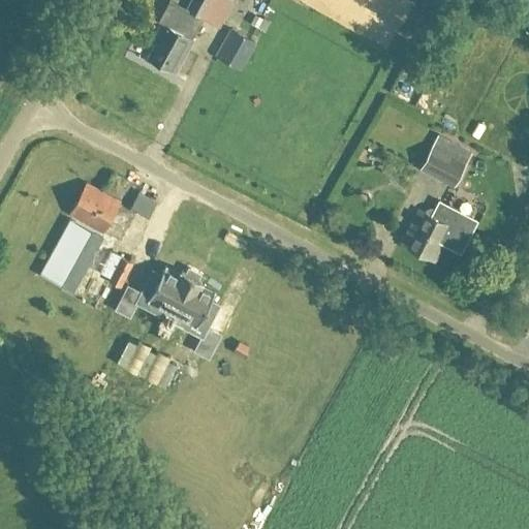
[(201,18),(211,0),(190,0),(184,11),(176,27),(167,22),(164,29),(159,26),(152,40),(155,42),(148,57),(175,72),(192,40),(190,38),(201,18)]
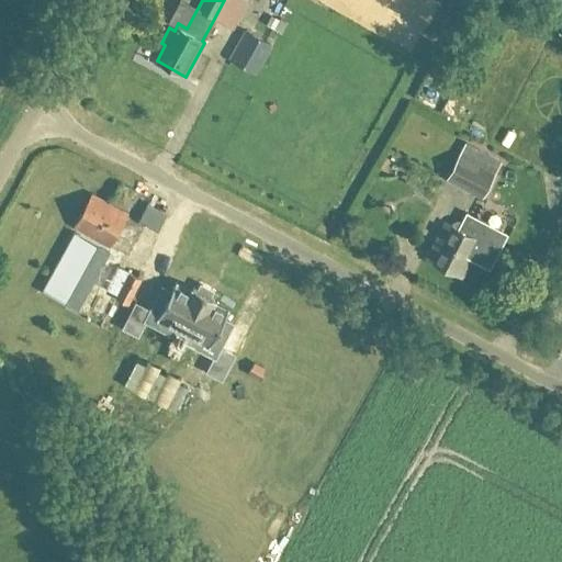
[(246,2),(240,0),(224,0),(214,19),(232,29),(246,2)]
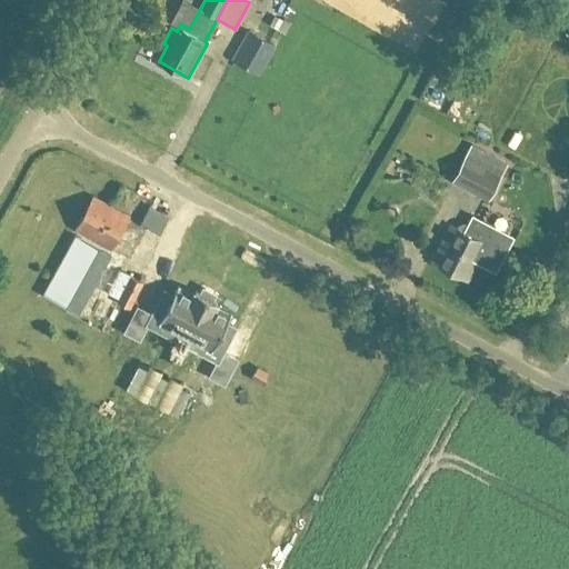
[(276,17),(270,26),(286,35),(291,25),(276,17)]
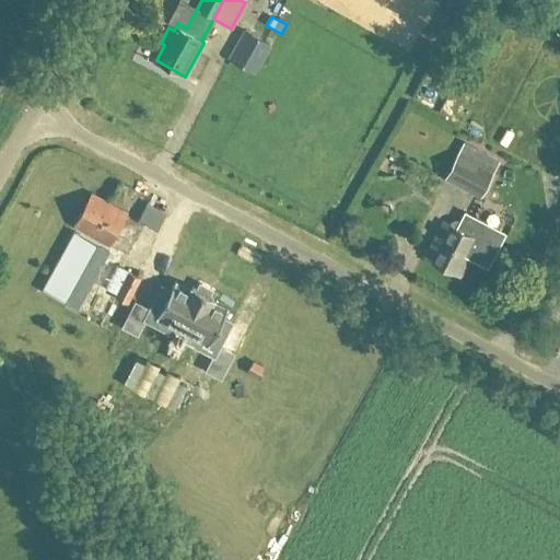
[(270,44),(246,30),(230,58),(254,72),(270,44)]
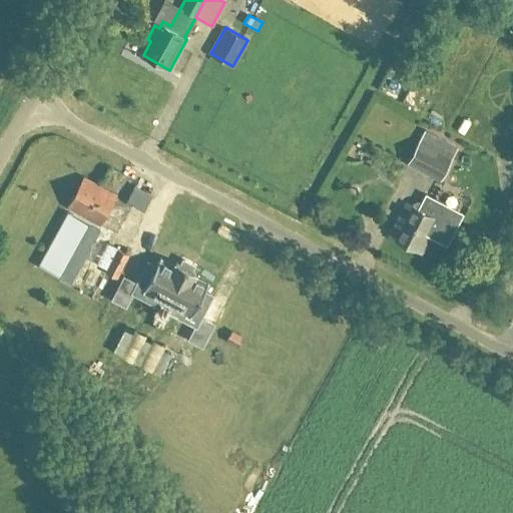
[(427,130),(421,141),(407,164),(441,181),(459,147),(427,130)]
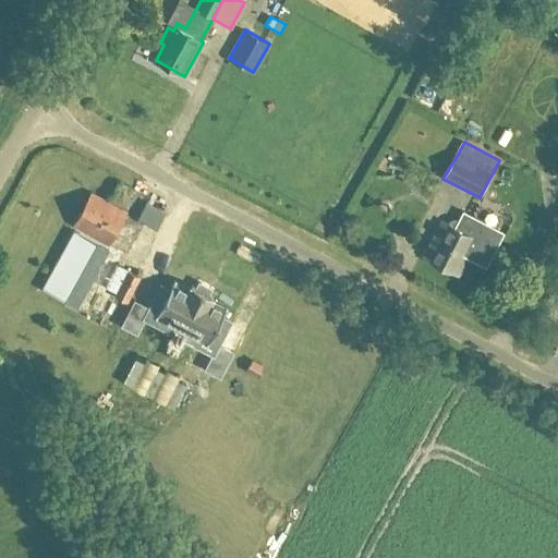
[(157,229),(166,214),(146,203),(137,220),(125,215),(126,213),(92,193),(74,227),(109,244),(110,243),(126,253),(144,221),(157,229)]
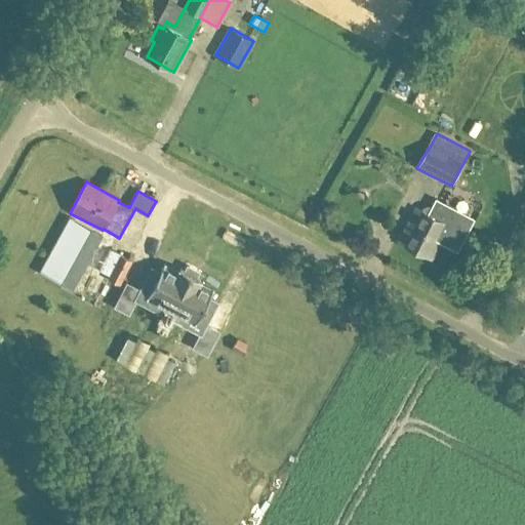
[(399,242),(420,253),(431,259),(440,242),(455,250),(472,219),(436,200),(428,214),(417,208),(399,242)]
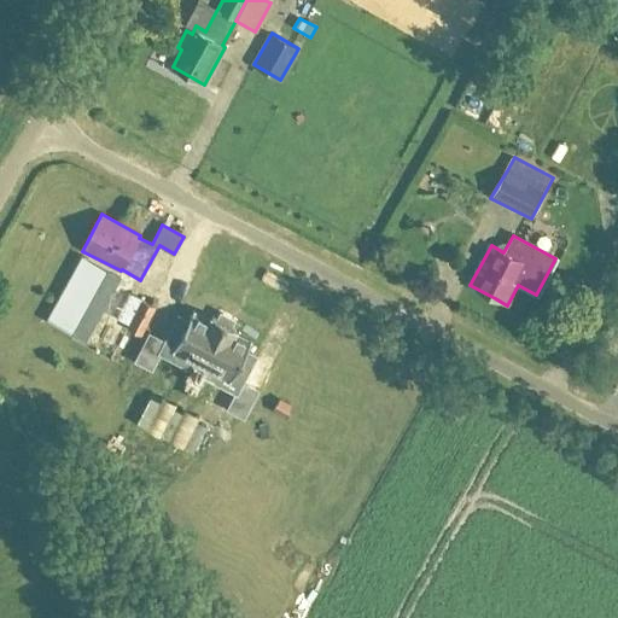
[(82,255),(47,319),(73,333),(80,321),(92,328),(103,309),(111,314),(121,296),(112,291),(121,277),(82,255)]
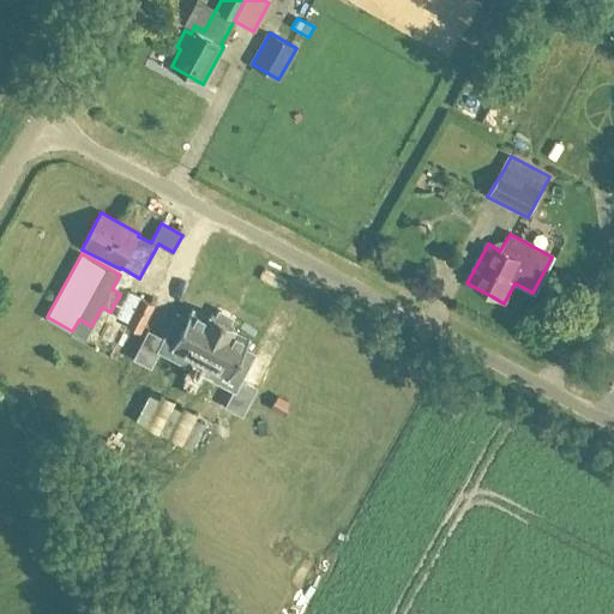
[(176,293),(186,276),(175,269),(166,286),(176,293)]
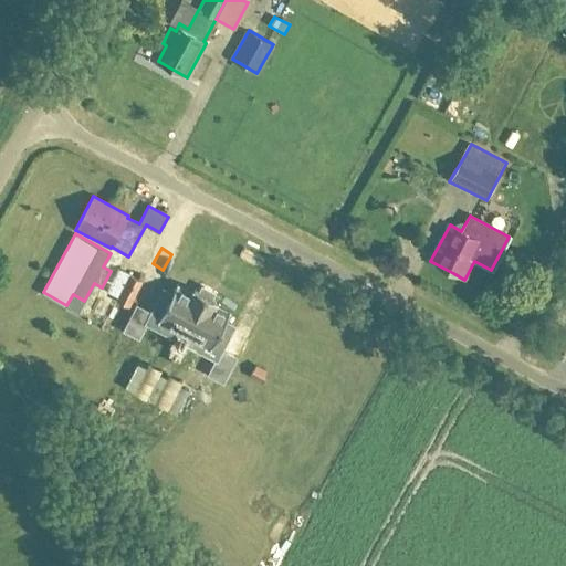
[(130,307),(134,301),(143,282),(117,269),(106,292),(114,295),(112,297),(130,307)]
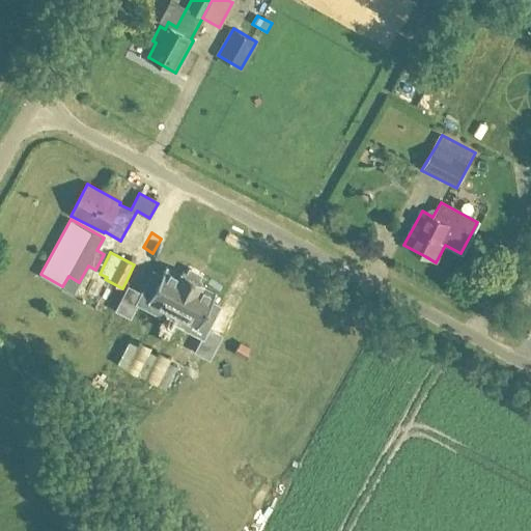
[(145,282),(151,268),(137,261),(131,277),(145,282)]
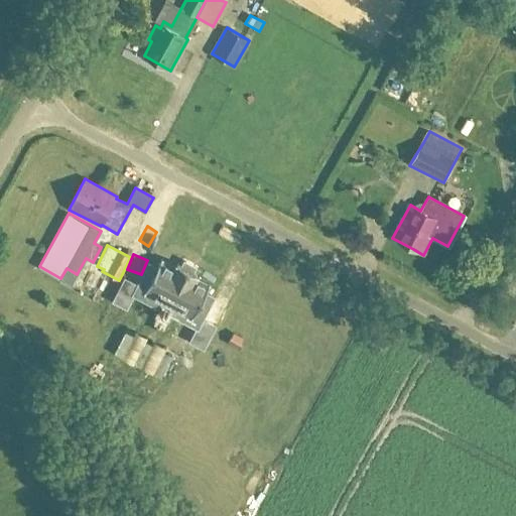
[(177,267),(163,260),(147,292),(195,317),(212,285),(198,278),(200,274),(179,264),(177,267)]
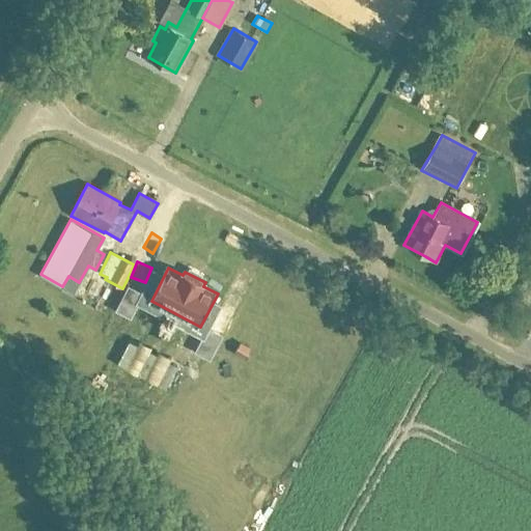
[(253,501),(262,512),(275,501),(264,491),(253,501)]
